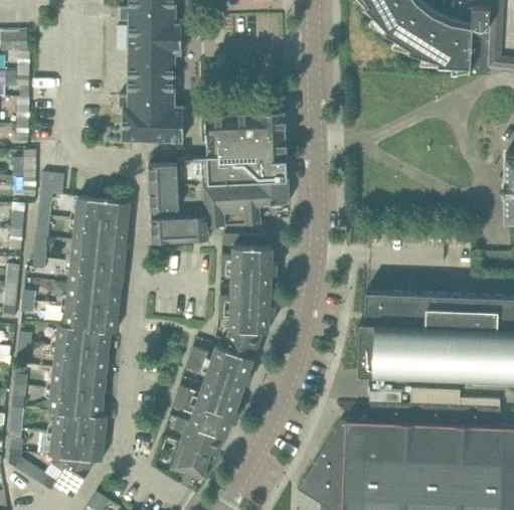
[(174,110),(174,56),(181,56),(181,22),(175,22),(175,0),(129,0),(129,10),(120,10),(120,23),(129,23),(127,98),(119,98),(118,110),(123,110),(122,143),(180,144),(181,144),(182,144),(183,144),(183,142),(183,112),(183,110),(181,110),(174,110)]
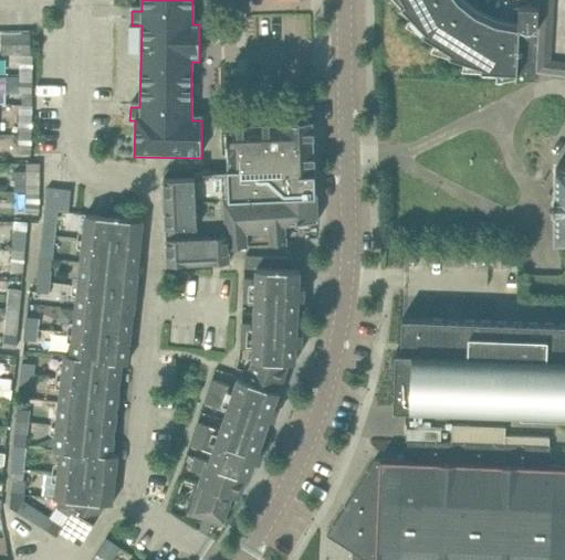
[(534,76),(539,11),(519,11),(516,32),(495,29),(474,19),(457,4),(453,0),(399,0),(404,8),(400,11),(425,35),(421,39),(450,56),(448,61),(481,72),(480,75),(514,77),(514,86),(534,86),(534,76)]
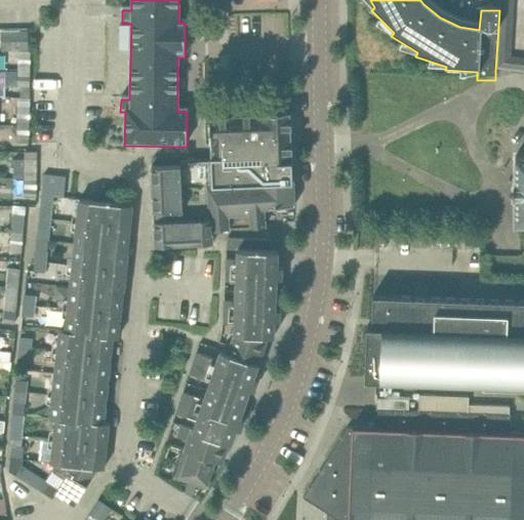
[(27,35),(0,35),(0,54),(27,54),(27,35)]
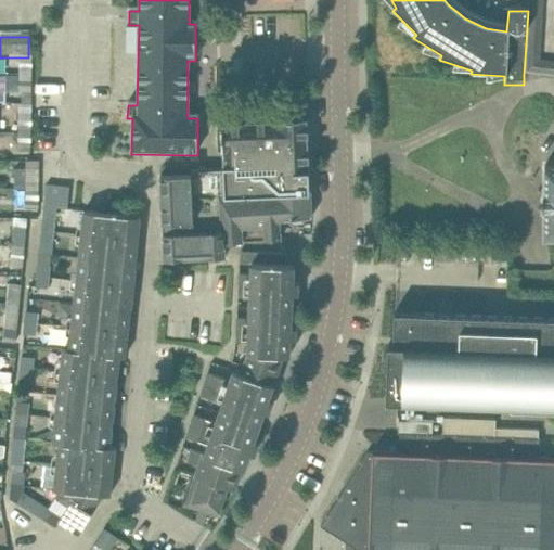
[(18,78),(30,78),(30,59),(18,59),(18,78)]
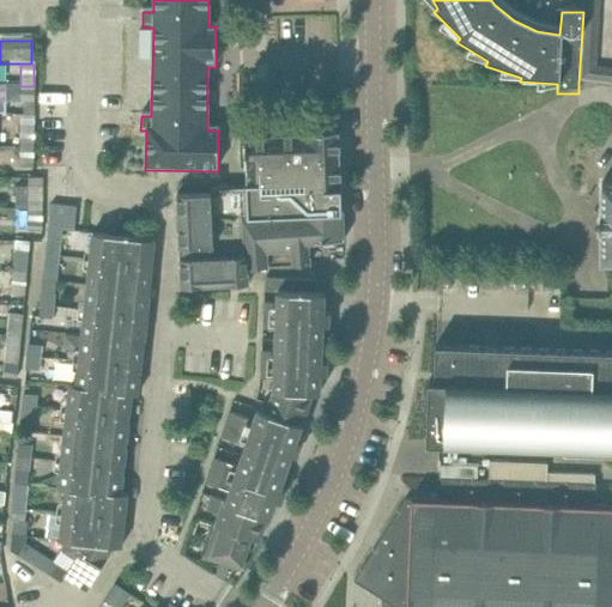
[(34,86),(20,86),(20,109),(34,109),(34,86)]
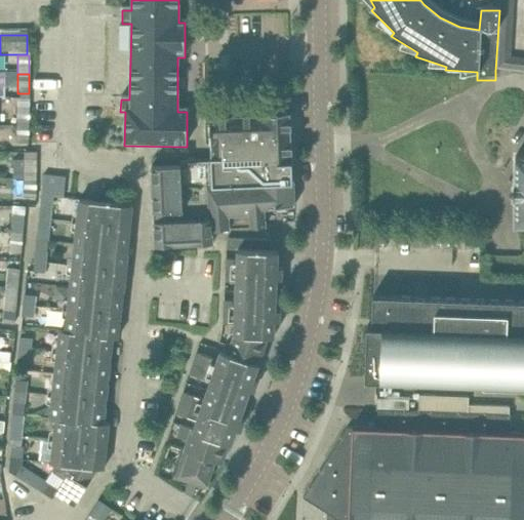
[(29,101),(11,101),(11,110),(17,110),(16,128),(28,128),(29,101)]
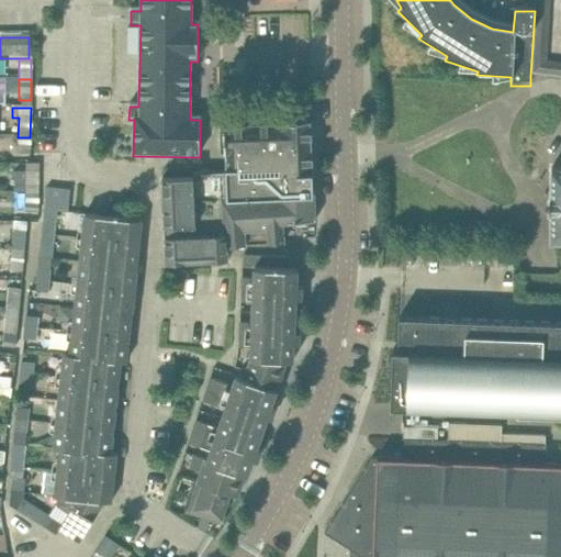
[(224,133),(220,133),(221,155),(225,154),(226,175),(226,201),(269,200),(314,199),(314,192),(313,192),(312,180),(313,179),(313,175),(312,175),(310,124),(311,124),(311,122),(278,124),(278,125),(225,127),(224,127),(224,133)]
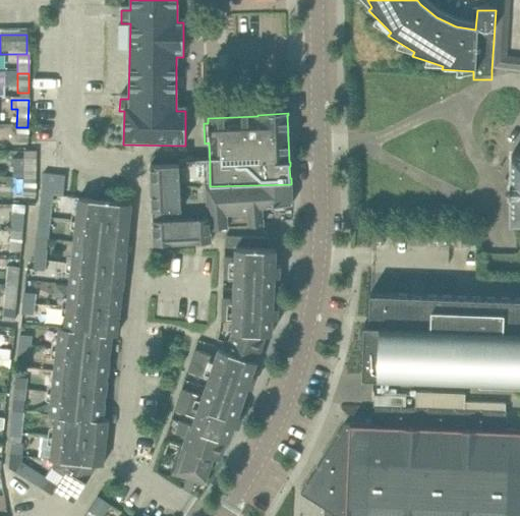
[(27,127),(16,127),(16,146),(27,147),(27,127)]
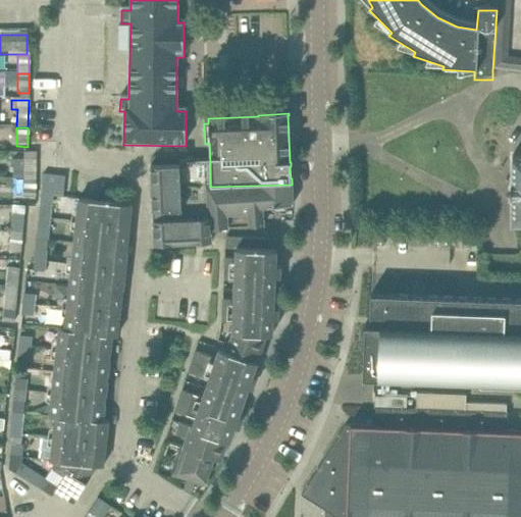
[(24,155),(24,163),(12,163),(12,182),(23,182),(35,182),(36,155),(24,155)]
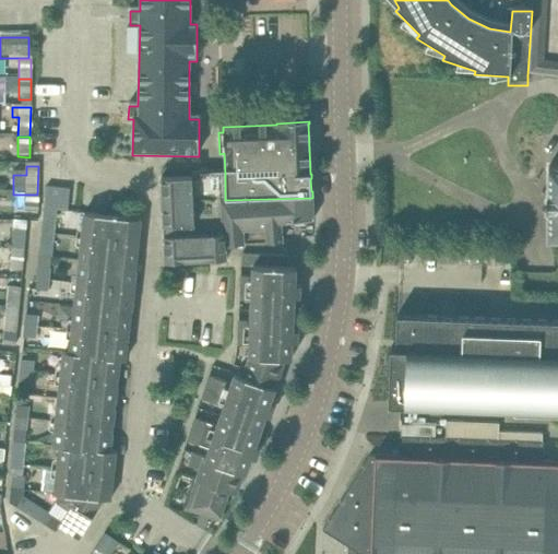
[(557,171),(548,171),(547,199),(546,199),(546,214),(547,214),(547,243),(557,242),(557,171)]
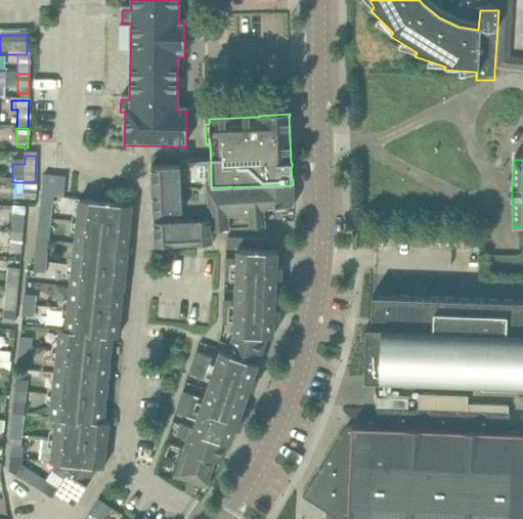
[(219,232),(218,212),(211,212),(211,187),(211,163),(180,164),(180,168),(150,169),(155,248),(173,248),(173,247),(193,246),(193,247),(212,246),(211,232),(219,232)]
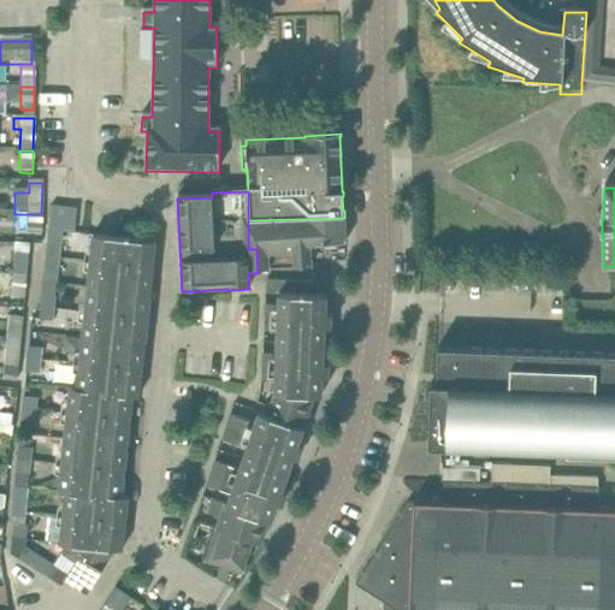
[(51,209),(49,221),(63,223),(64,211),(51,209)]
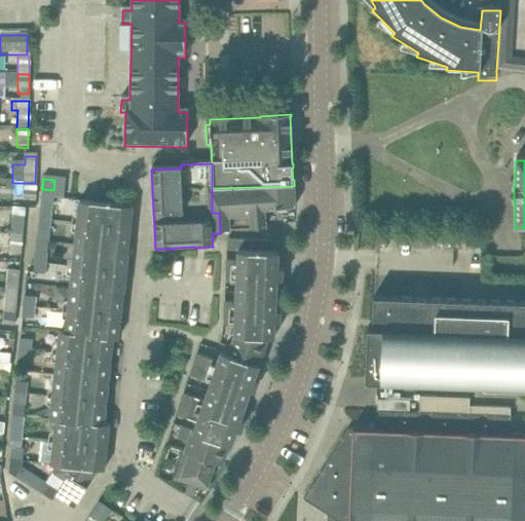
[(54,180),(53,190),(64,191),(65,181),(54,180)]
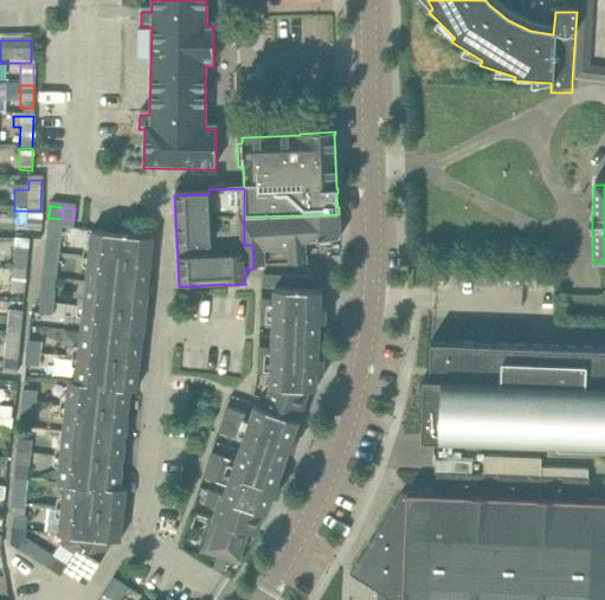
[(40,243),(40,233),(40,211),(27,211),(27,243),(40,243)]
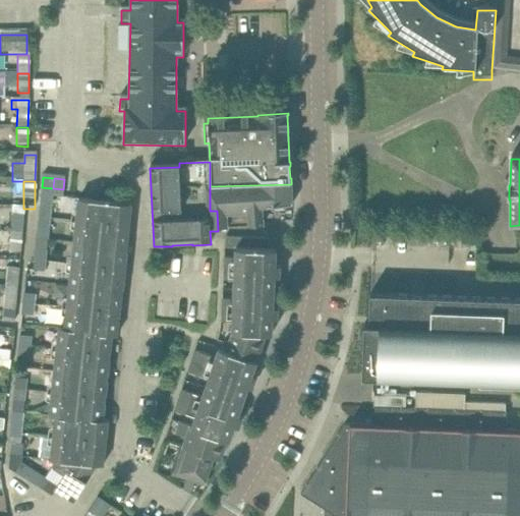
[(249,185),(210,186),(210,211),(217,211),(218,231),(263,228),(261,210),(292,208),(291,184),(249,185)]
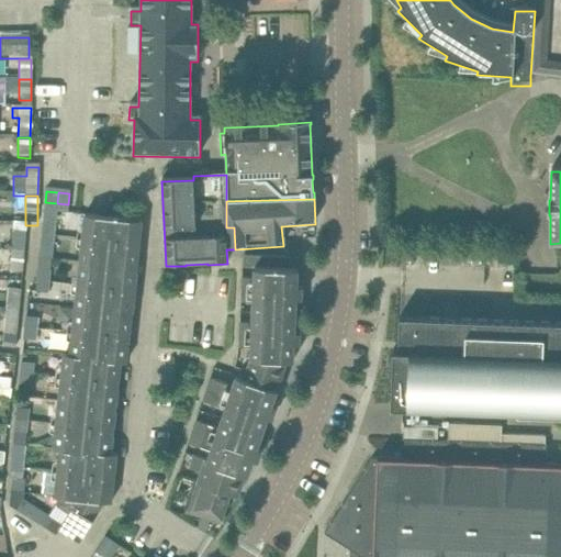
[(44,213),(44,214),(56,215),(57,203),(45,202),(44,213)]
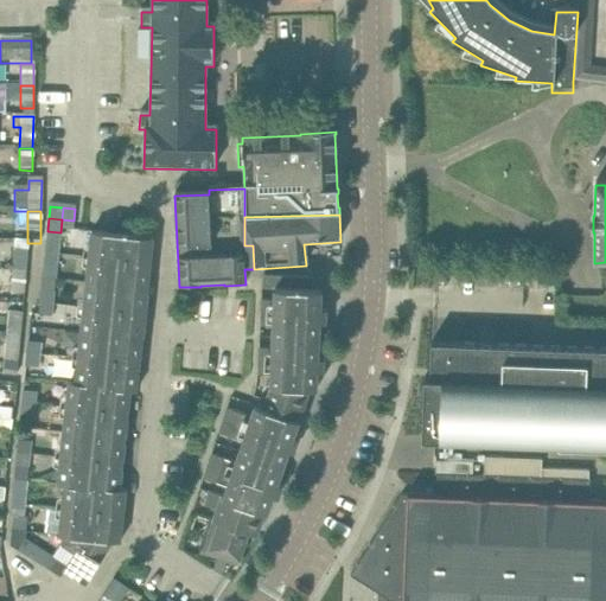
[(61,232),(72,234),(74,221),(62,219),(61,232)]
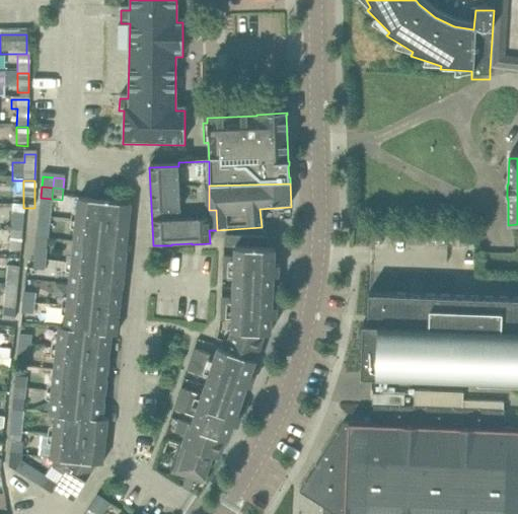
[(41,198),(40,208),(51,210),(52,199),(41,198)]
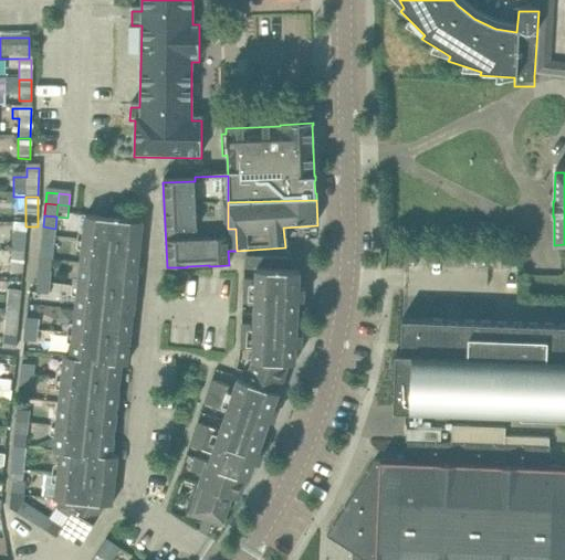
[(82,243),(80,266),(136,273),(142,225),(84,219),(82,243)]
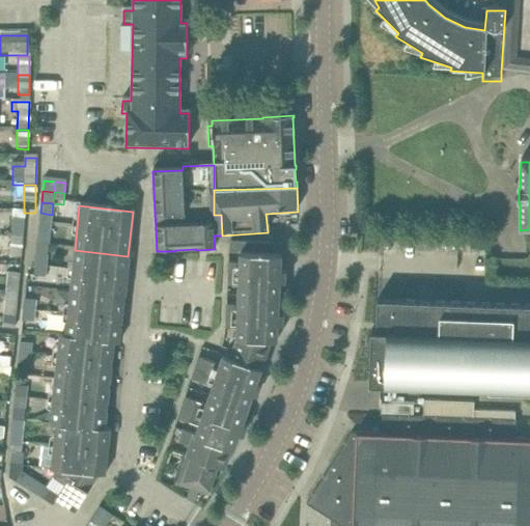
[(10,241),(22,241),(25,213),(12,213),(10,241)]
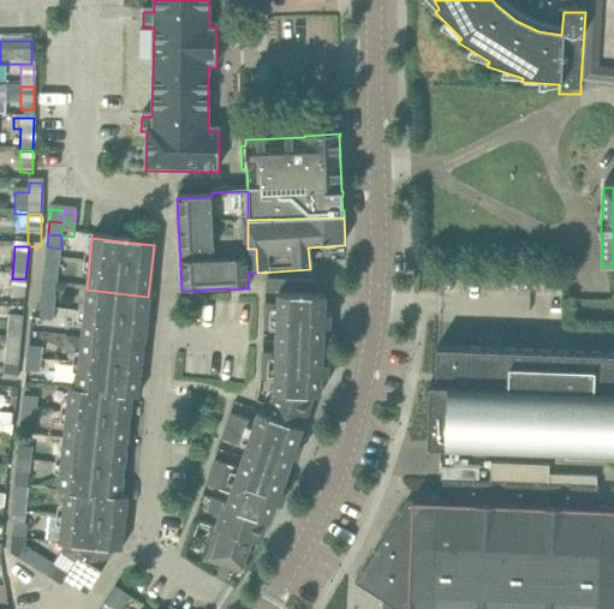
[(47,246),(46,260),(58,261),(60,249),(47,246)]
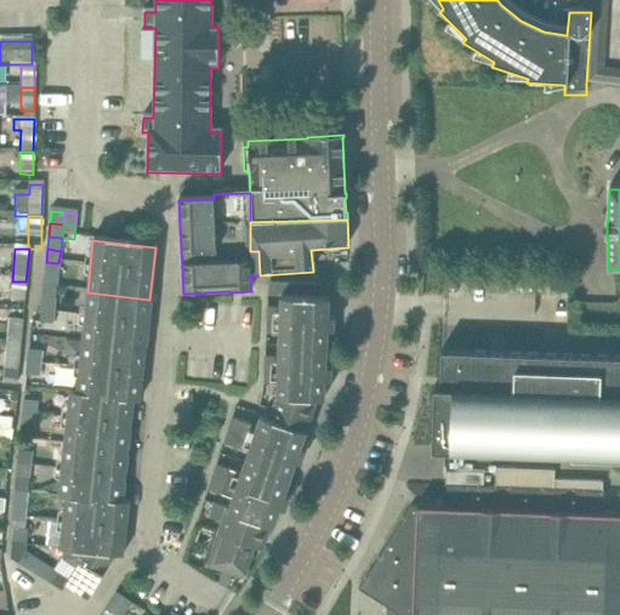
[(58,263),(46,262),(44,275),(57,277),(58,263)]
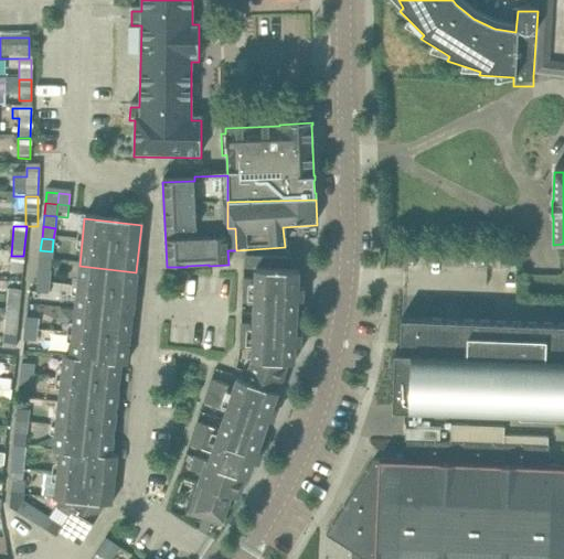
[(40,250),(39,261),(50,262),(51,262),(52,251),(40,250)]
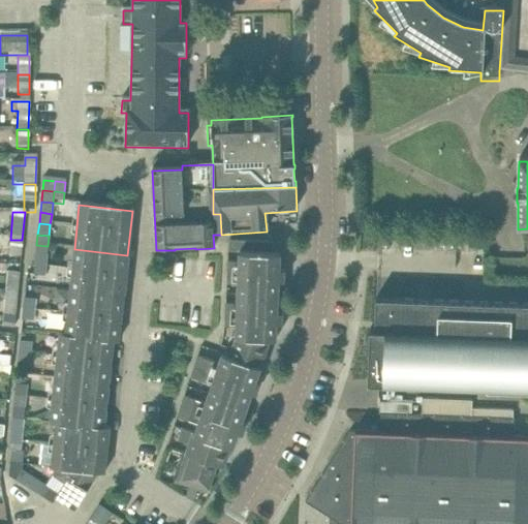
[(22,240),(10,240),(8,258),(21,259),(22,240)]
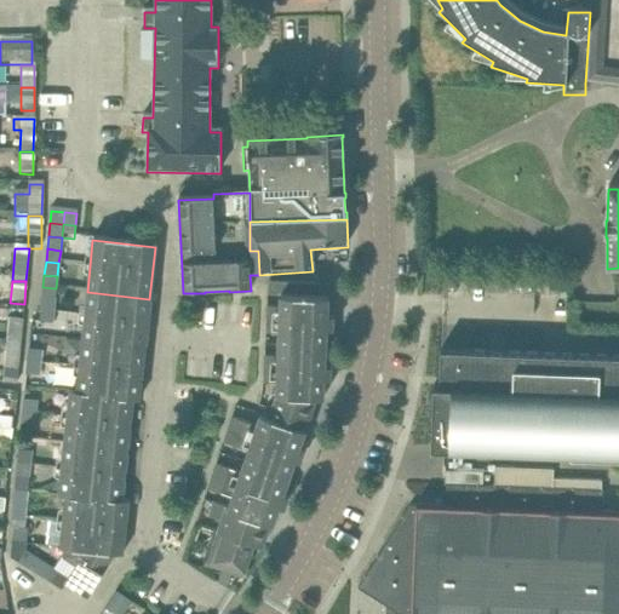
[(267,298),(280,299),(281,286),(268,286),(267,298)]
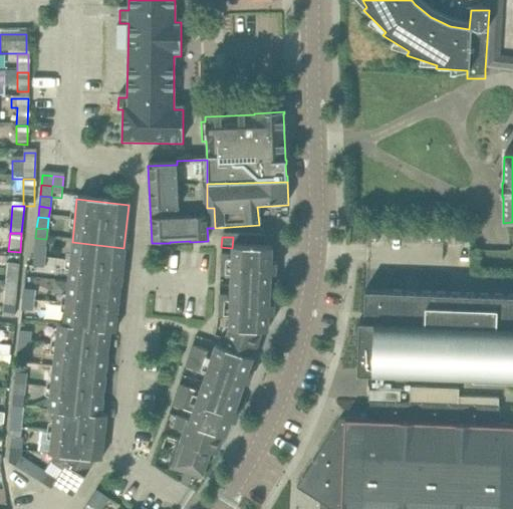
[(243,248),(243,238),(233,237),(232,248),(243,248)]
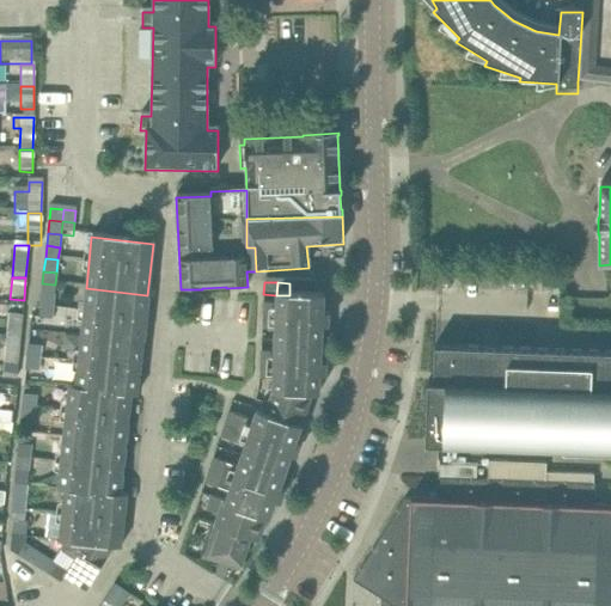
[(299,283),(289,283),(289,295),(301,295),(303,283),(299,283)]
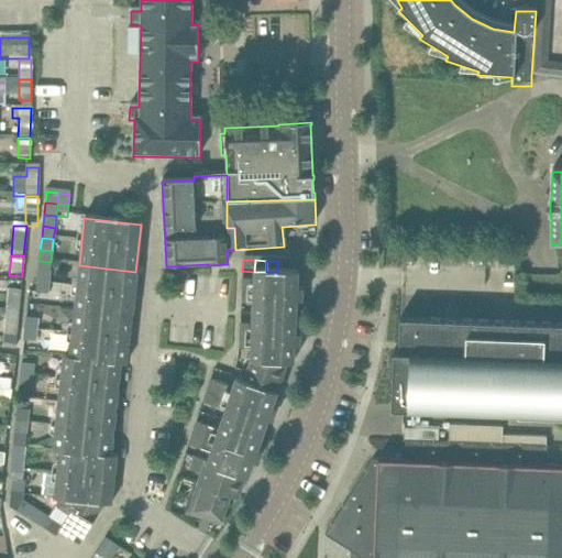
[(277,272),(289,273),(289,262),(278,261),(277,272)]
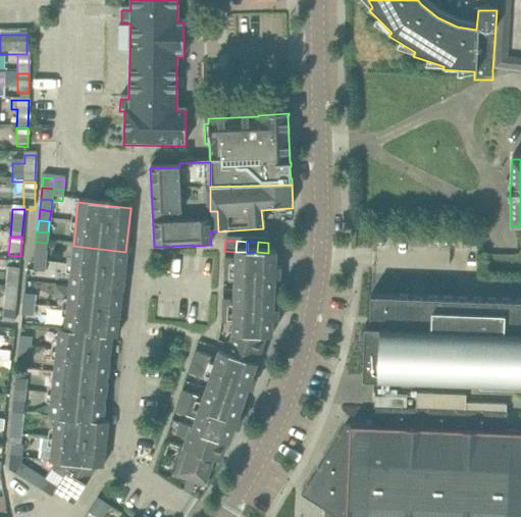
[(68,290),(121,296),(125,252),(73,246),(70,268),(68,290)]
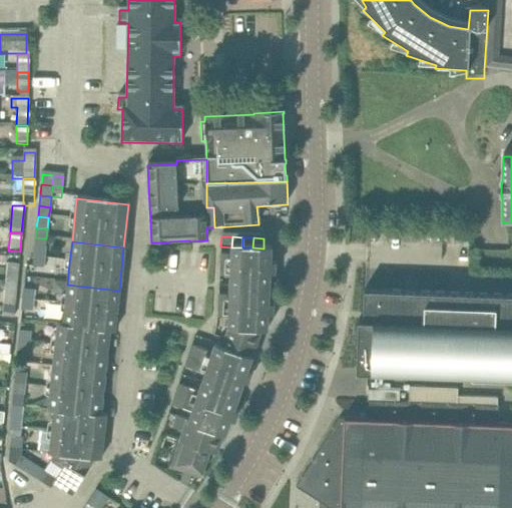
[(271,248),(264,248),(252,247),(242,247),(231,247),(231,258),(220,257),(219,279),(230,279),(229,289),(250,290),(270,291),(271,248)]
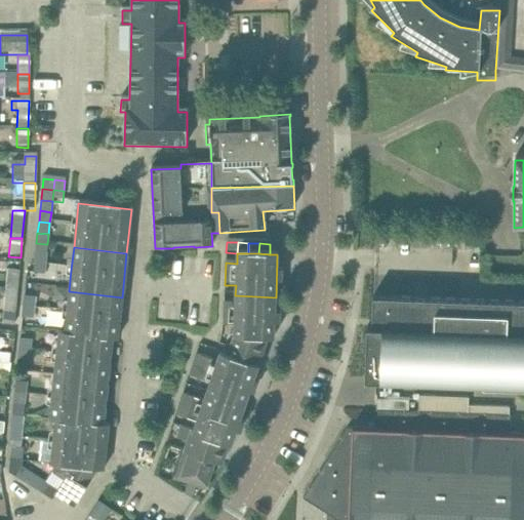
[(33,266),(45,267),(46,256),(35,254),(33,266)]
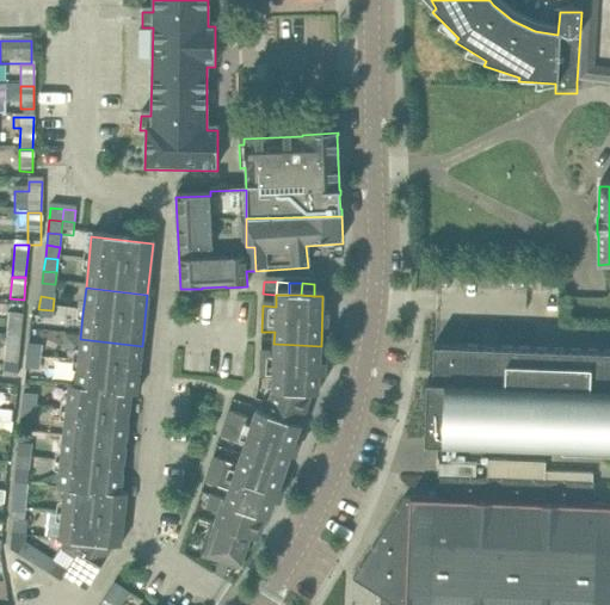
[(53,310),(38,309),(37,321),(50,322),(53,310)]
